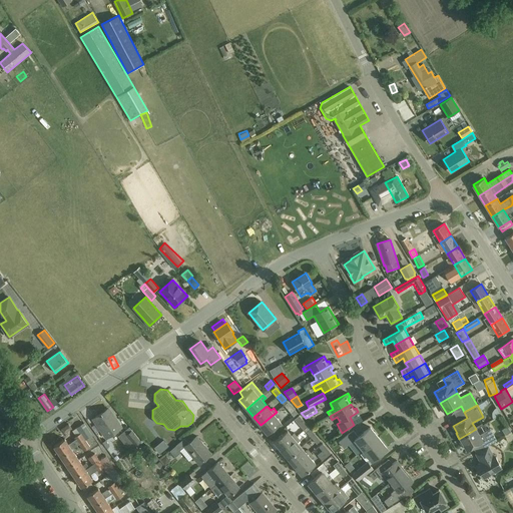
[(108,409),(94,419),(107,437),(121,428),(108,409)]
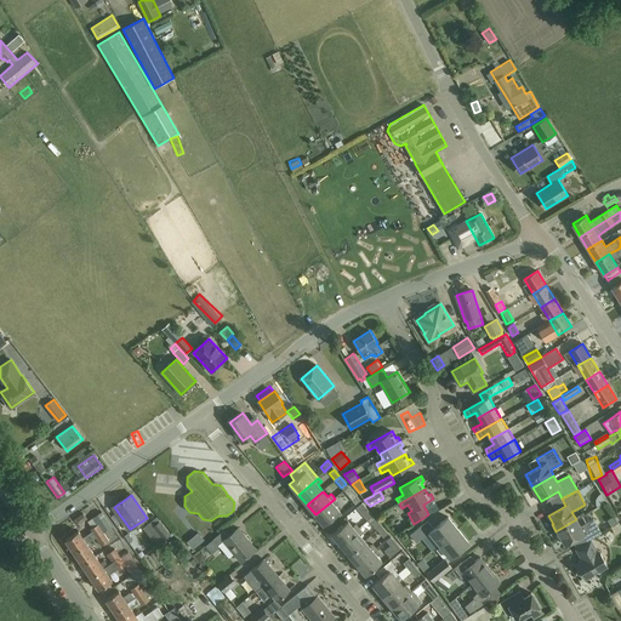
[(339,502),(335,499),(315,514),(324,525),(340,511),(335,505),(339,502)]
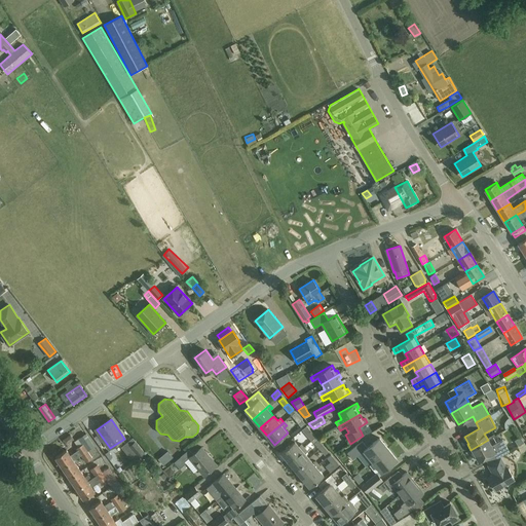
[(94,426),(88,427),(91,438),(97,436),(94,426)]
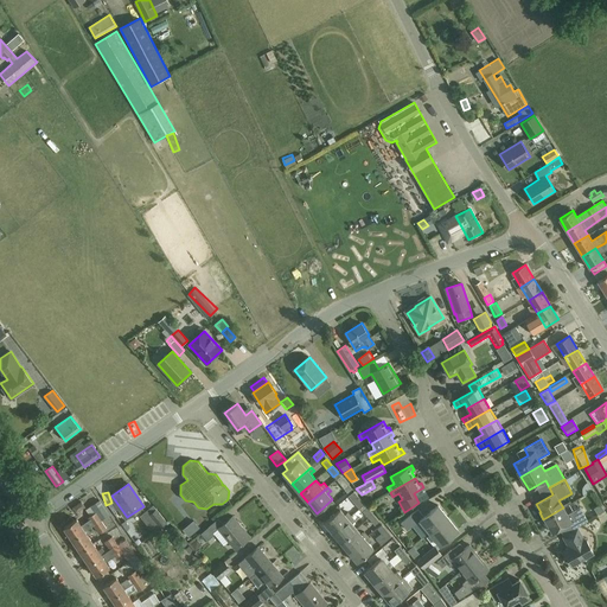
[(359,509),(365,504),(363,502),(357,494),(355,492),(349,496),(359,509)]
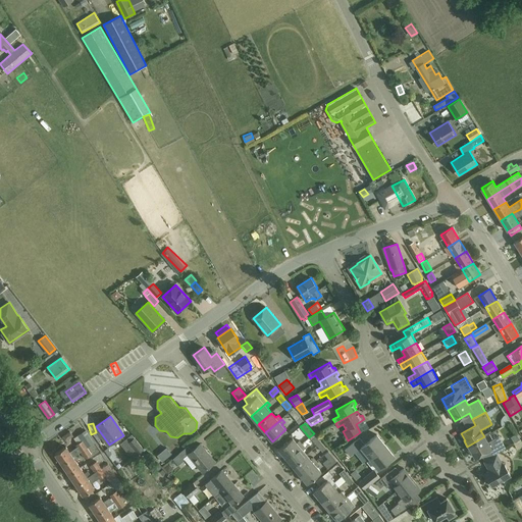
[(502,439),(509,436),(506,425),(498,427),(502,439)]
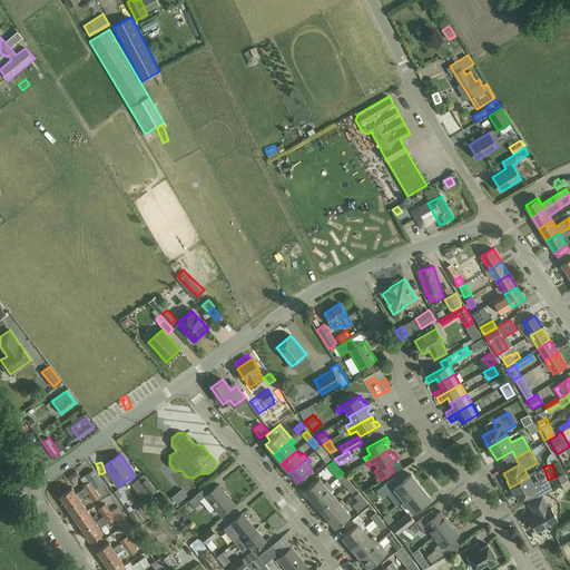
[(85,489),(77,493),(72,488),(60,495),(68,508),(80,499),(88,494),(96,489),(102,483),(94,470),(80,479),(85,485),(82,487),(85,489)]
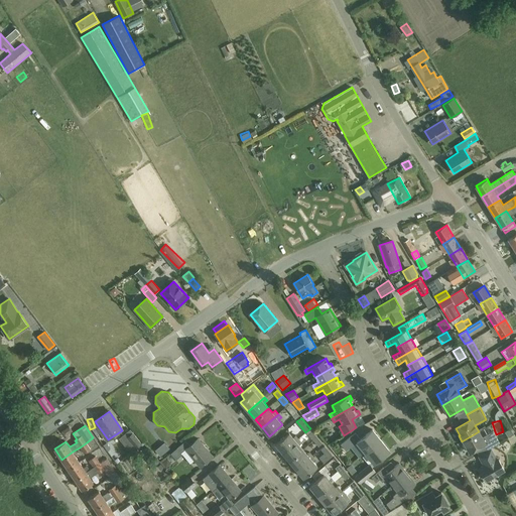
[(366,453),(381,440),(373,429),(361,439),(355,432),(341,444),(346,450),(357,442),(366,453)]
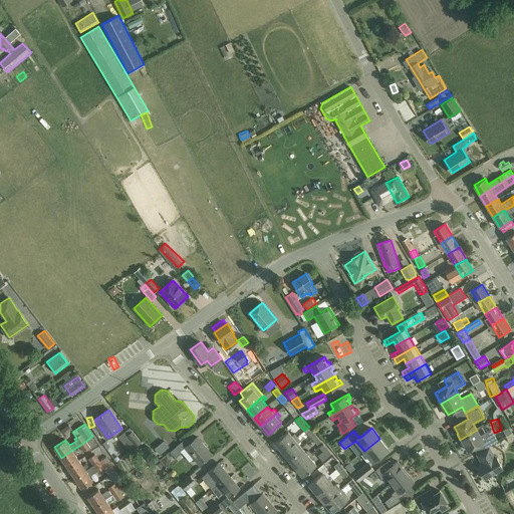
[(480,436),(477,430),(460,440),(463,445),(464,444),(468,451),(481,444),(484,449),(488,446),(489,446),(498,441),(495,436),(491,429),(480,436)]
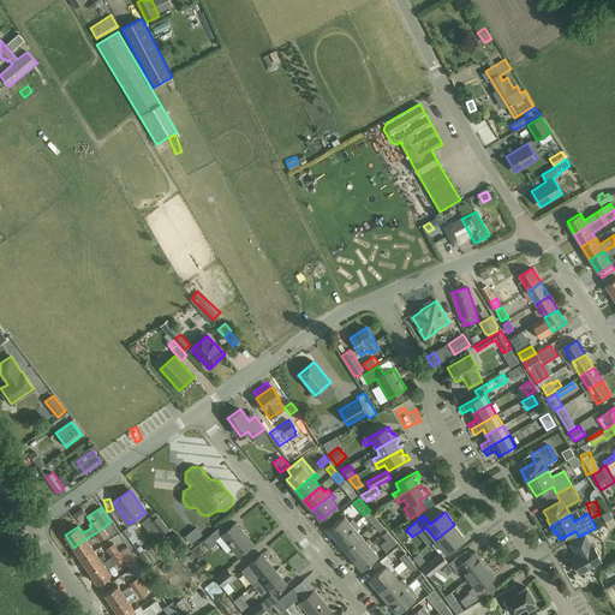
[(157,539),(169,527),(159,514),(145,526),(157,539)]
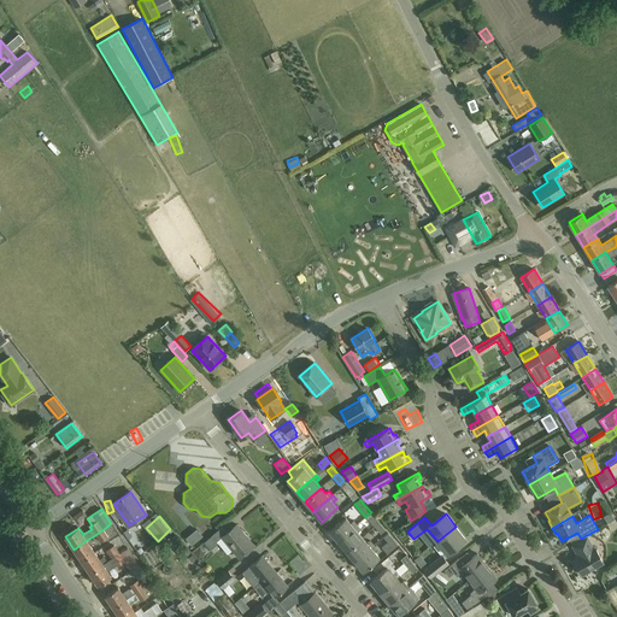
[(375,527),(380,523),(374,516),(369,519),(375,527)]
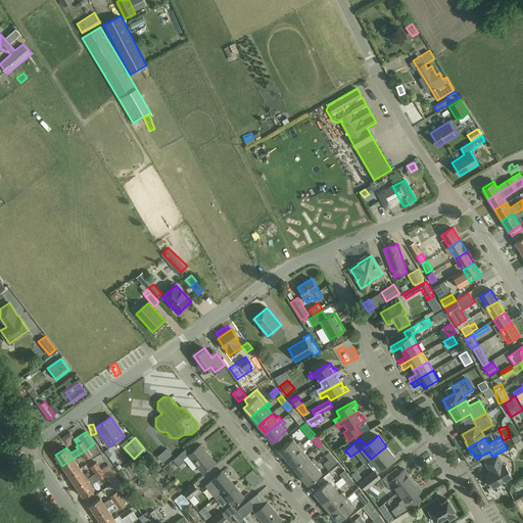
[(300,441),(297,443),(293,438),(279,449),(286,459),(303,444),(300,441)]
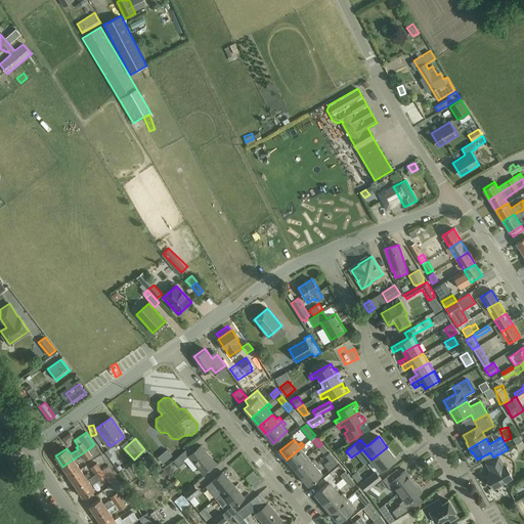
[(170,459),(181,449),(175,441),(163,450),(170,459)]
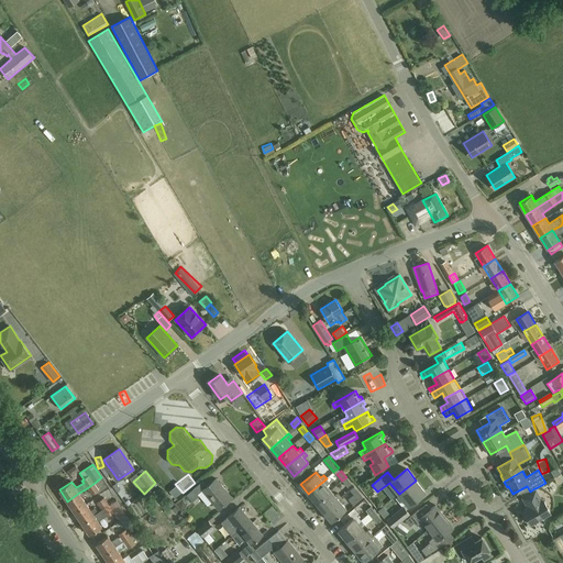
[(346,477),(342,481),(348,487),(352,484),(346,477)]
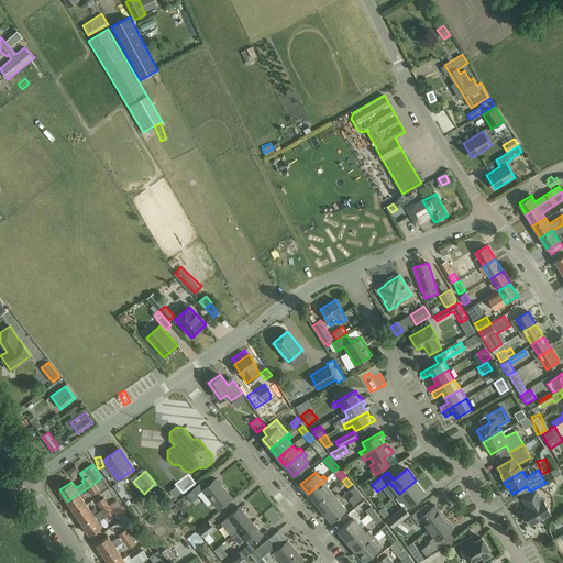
[(95,483),(87,488),(91,495),(106,485),(101,478),(95,483)]
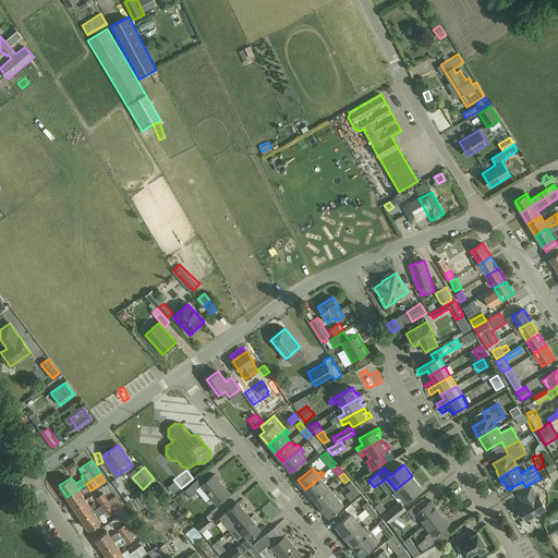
[(327,478),(324,474),(305,489),(313,498),(328,486),(324,481),(327,478)]
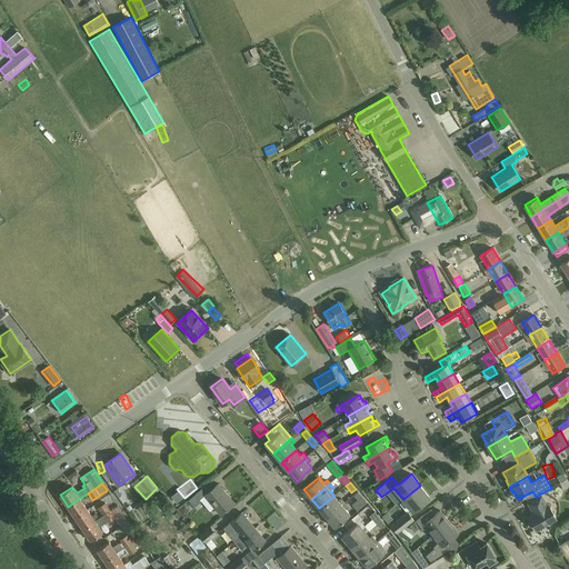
[(219,485),(210,491),(206,496),(220,515),(235,503),(219,485)]
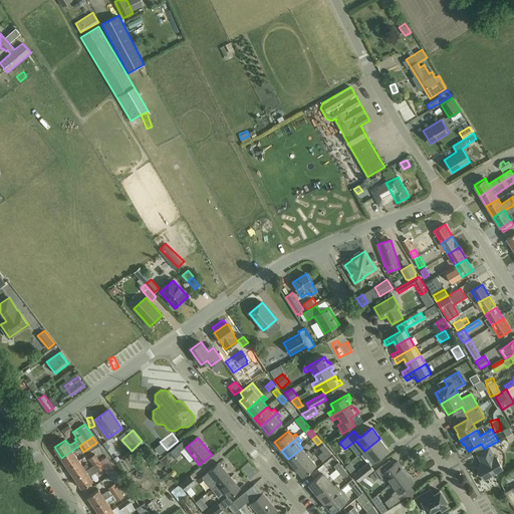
[(379,439),(364,451),(372,462),(388,449),(379,439)]
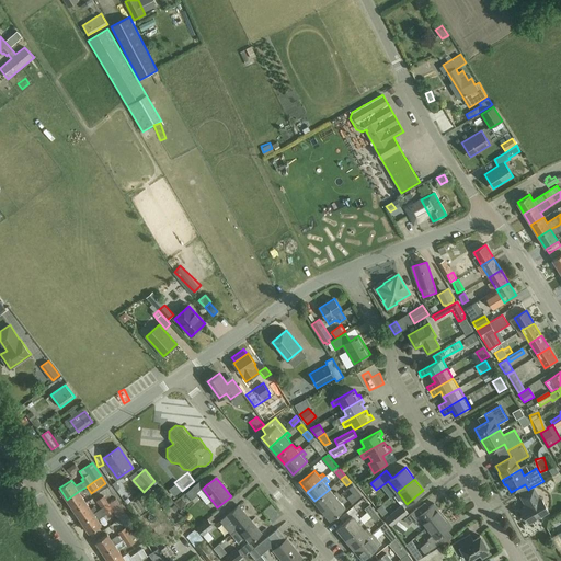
[(533,487),(528,490),(528,491),(521,495),(526,506),(521,510),(528,523),(549,511),(541,497),(540,499),(534,488),(534,487),(533,487)]
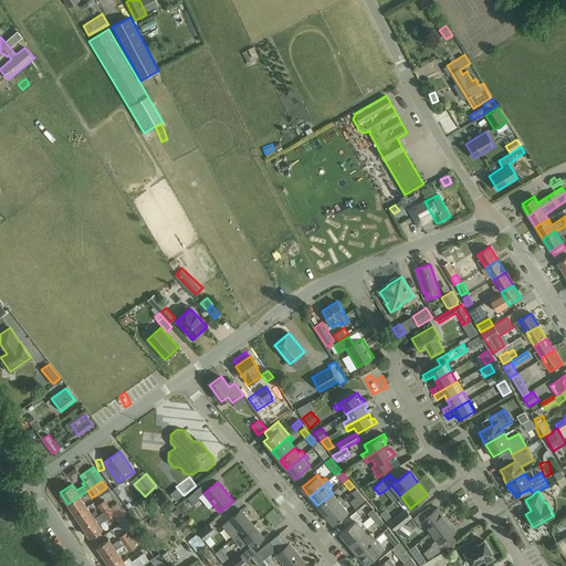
[(199,498),(195,492),(188,498),(194,504),(200,499),(199,498)]
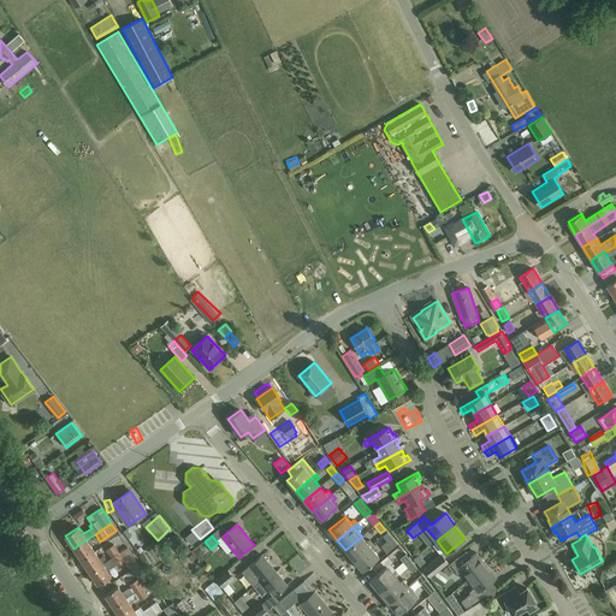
[(390,535),(385,539),(391,546),(396,543),(390,535)]
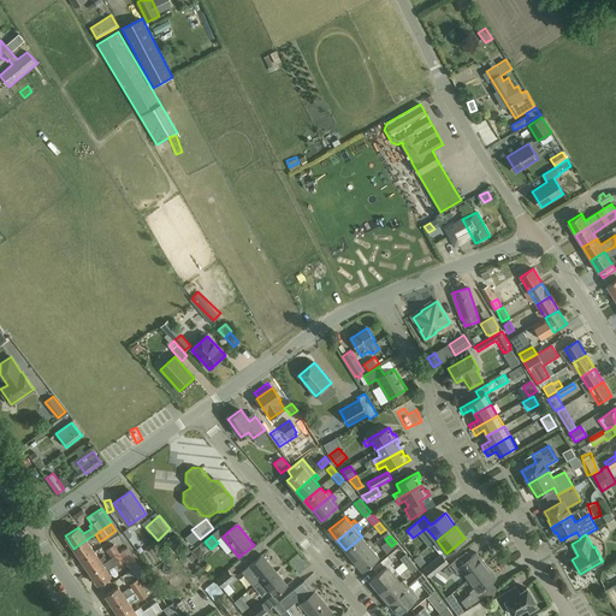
[(362,537),(345,550),(354,561),(373,544),(369,540),(367,543),(362,537)]
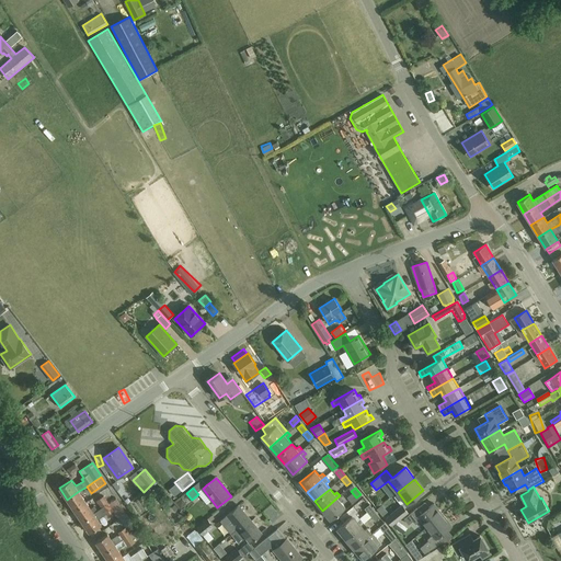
[(79,491),(67,500),(73,511),(87,502),(79,491)]
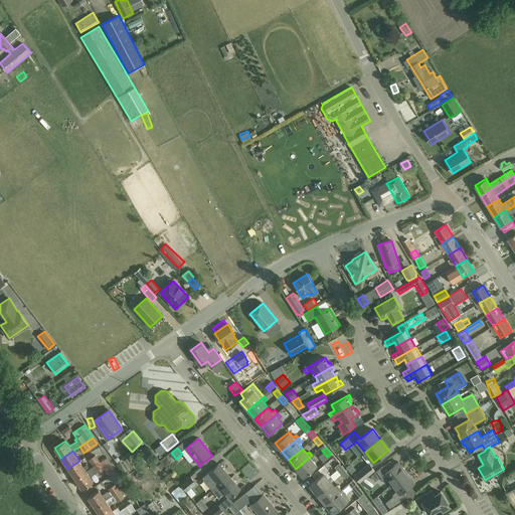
[(312,455),(296,469),(303,477),(317,466),(312,461),(315,458),(312,455)]
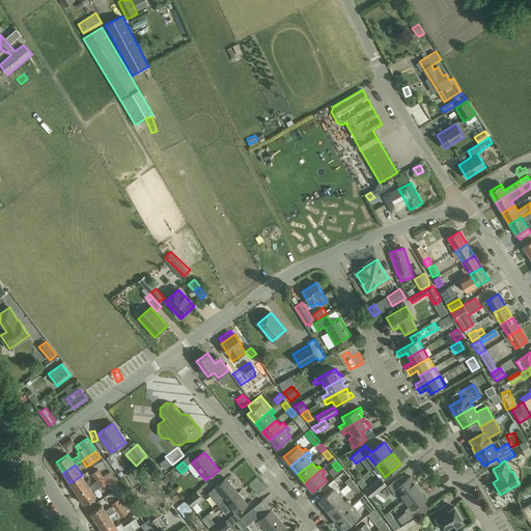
[(96,480),(104,476),(99,470),(92,474),(96,480)]
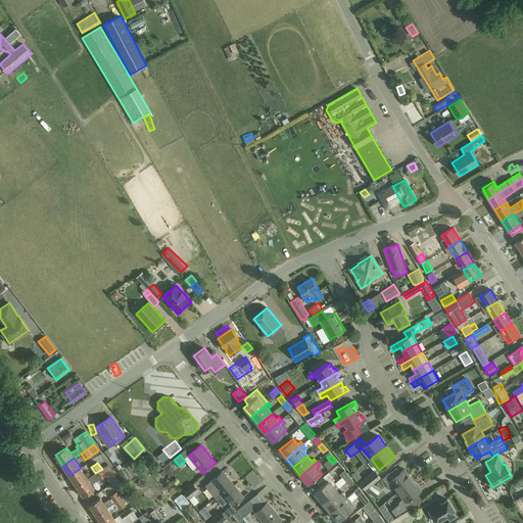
[(337,463),(329,469),(334,475),(342,468),(337,463)]
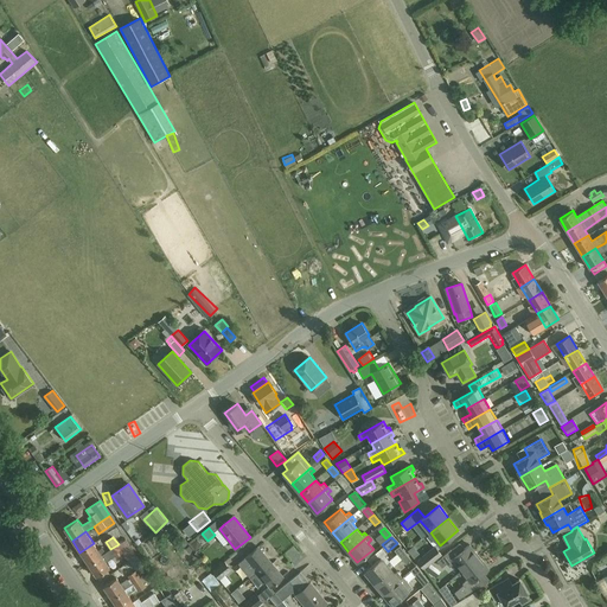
[(202,545),(197,540),(191,544),(196,550),(202,545)]
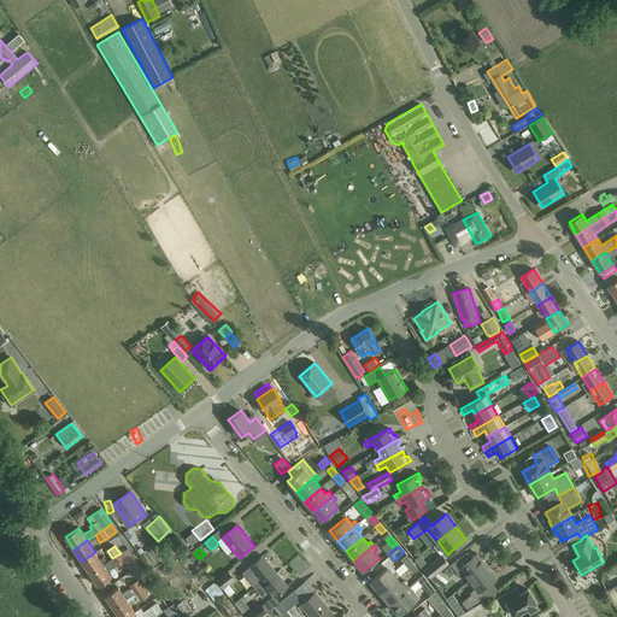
[(424,566),(441,554),(436,548),(419,560),(424,566)]
